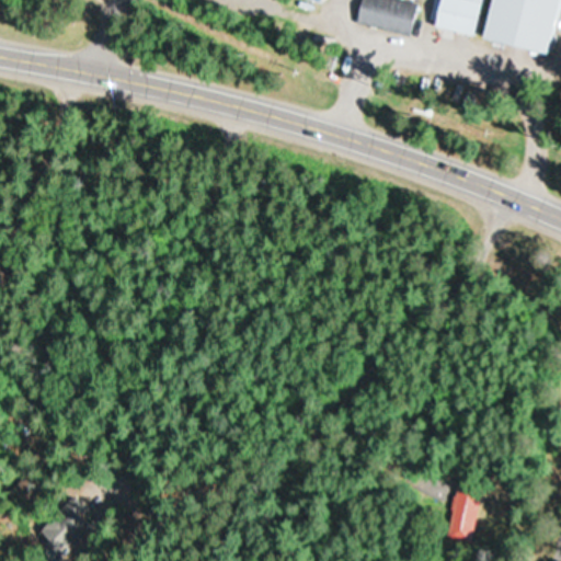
[(359,0),(355,23),(408,35),(415,4),(398,0),(359,0)]
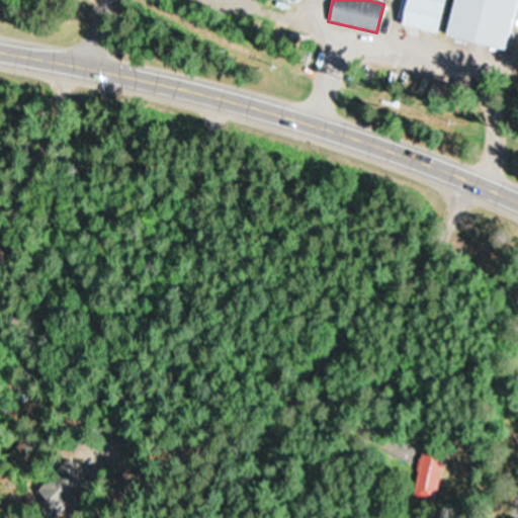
[(405,0),(399,23),(434,33),(444,0),(405,0)]
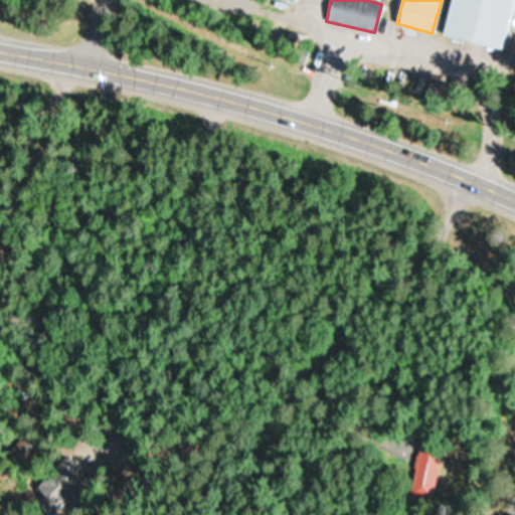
[(514,0),(448,0),(441,36),(506,49),(514,0)]
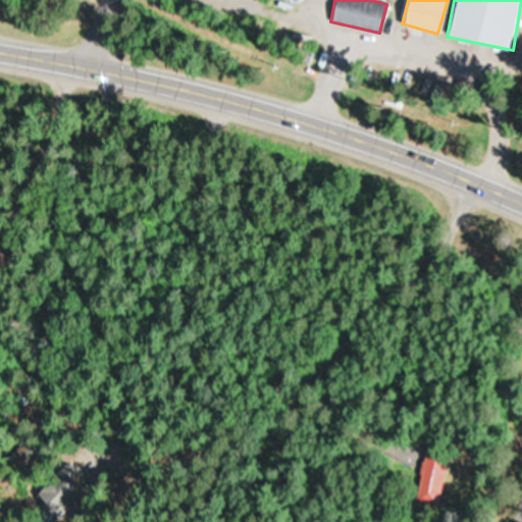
[(431,479),(434,468),(425,465),(422,476),(431,479)]
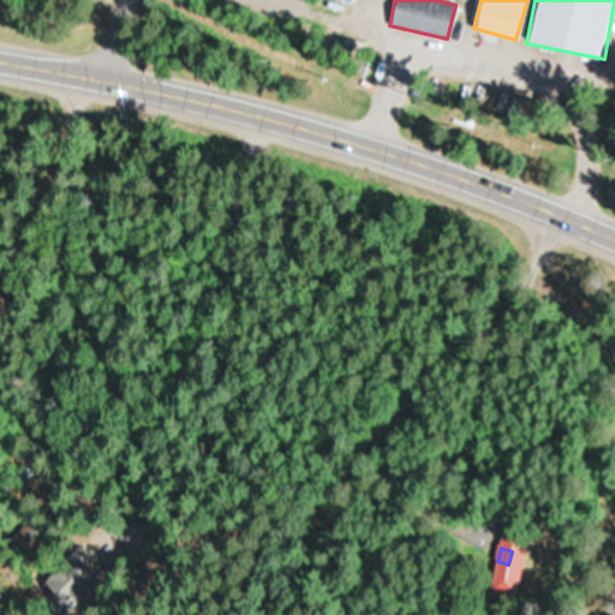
[(61,591),(66,591),(66,592),(85,593),(87,565),(76,563),(76,562),(63,562),(61,591)]
